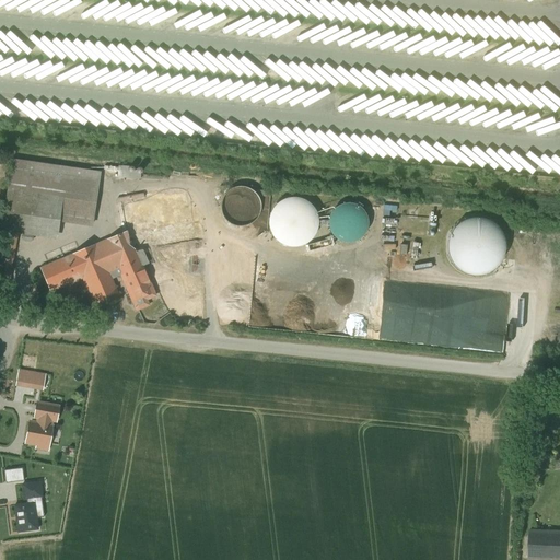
[(100,173),(11,160),(7,190),(95,203),(100,173)]
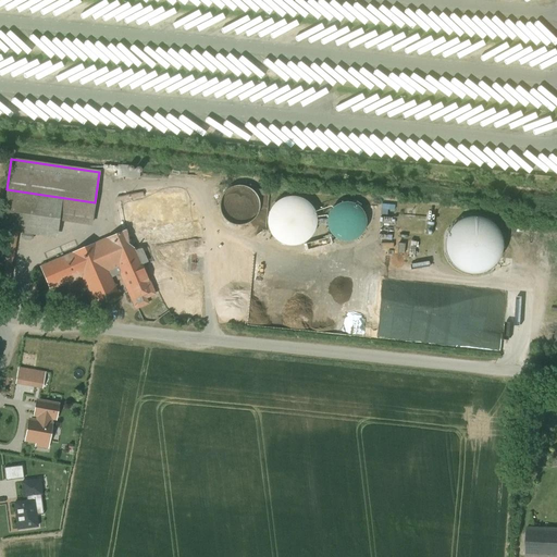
[(259,210),(259,206),(259,201),(258,198),(256,195),(252,190),(249,188),(246,187),(243,186),(238,186),(234,187),(231,188),(227,189),(224,193),(222,196),(221,199),(220,202),(220,207),(220,210),(221,213),(223,217),(226,221),(230,223),(233,224),(237,225),(240,225),(244,225),(248,224),(250,222),(254,220),(256,217),(258,213),(259,210)]
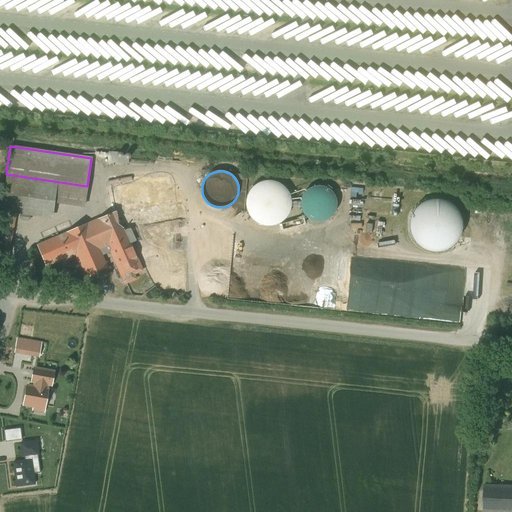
[(149,172),(133,175),(134,181),(150,178),(149,172)]
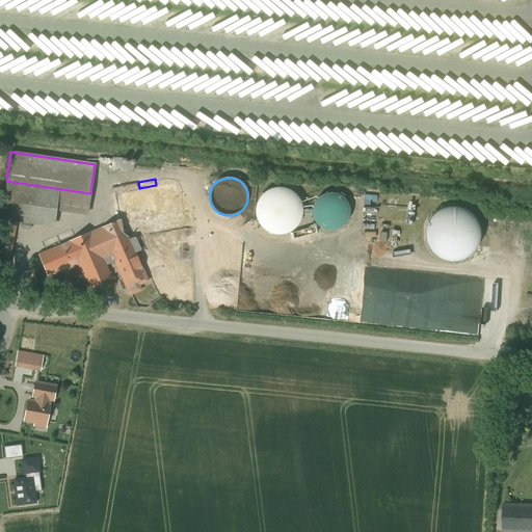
[(90,193),(6,181),(0,219),(17,221),(54,227),(56,213),(58,210),(87,214),(90,193)]
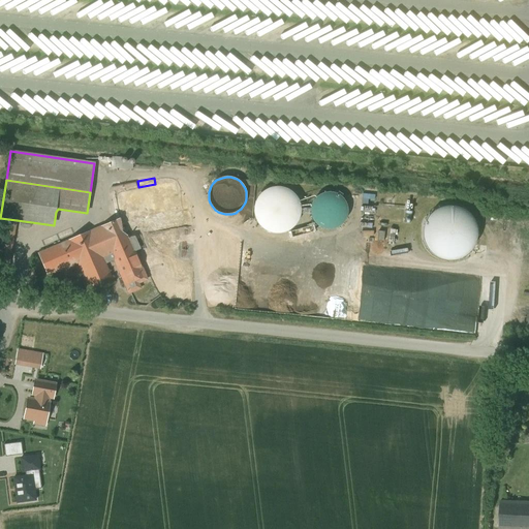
[(138,187),(115,191),(120,218),(122,224),(182,214),(177,181),(155,184),(138,187)]
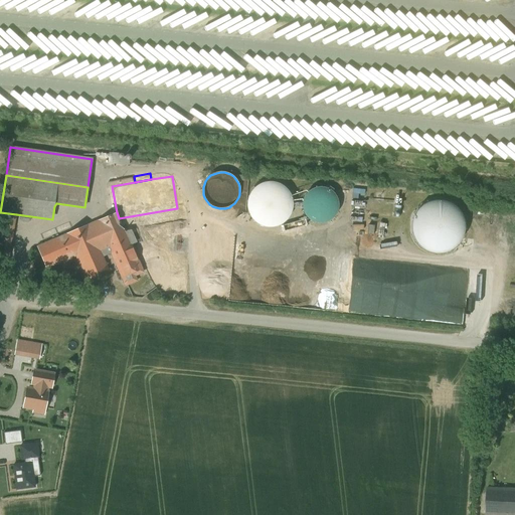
[(271,227),(278,225),(285,221),(289,216),(292,209),(292,201),(290,194),(286,188),(280,184),(272,182),(265,182),(258,185),(252,190),(248,196),(247,203),(248,210),(251,217),(256,222),(263,226),(271,227)]
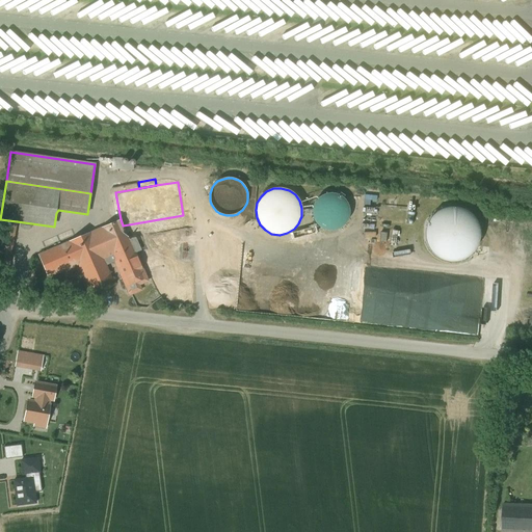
[(313,215),(315,221),(318,225),(323,229),(328,231),(335,231),(340,229),(345,224),(348,219),(349,213),(349,207),(346,202),(342,196),(336,194),(329,193),(323,194),(318,198),(314,204),(312,210),(313,215)]
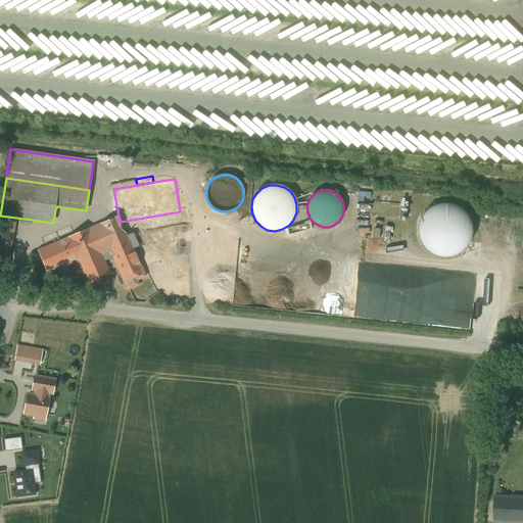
[(450,204),(442,204),(434,206),(427,211),(421,218),(418,226),(418,235),(421,243),(427,250),(434,255),(442,257),(452,256),(460,252),(466,246),(470,239),(471,230),(470,222),(466,214),(459,208),(450,204)]
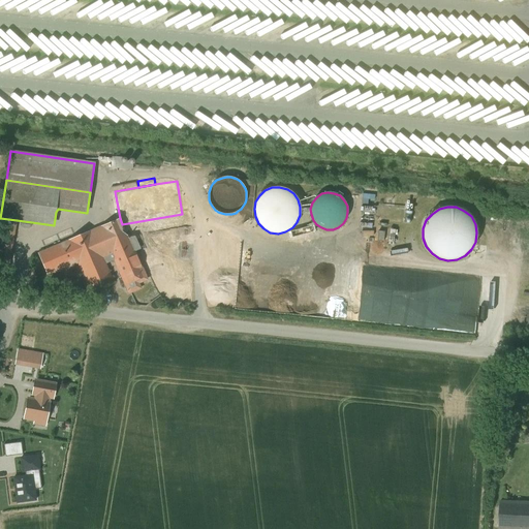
[(120,218),(38,253),(48,276),(78,263),(90,291),(114,281),(103,258),(106,256),(103,247),(127,237),(133,236),(141,235),(185,226),(182,214),(122,224),(120,218)]
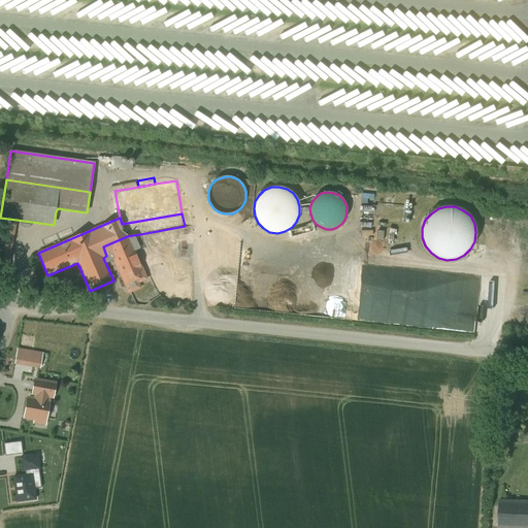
[(17,220),(0,218),(0,284),(5,285),(17,220)]
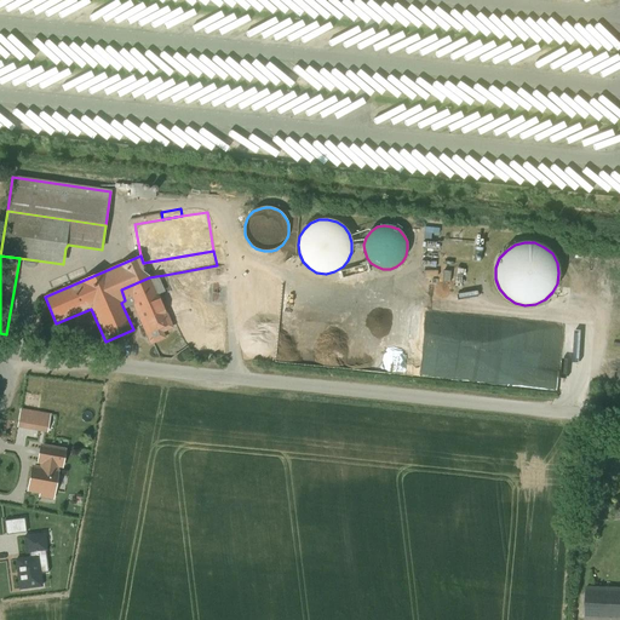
[(165,275),(165,280),(206,273),(206,275),(218,275),(217,265),(165,275)]
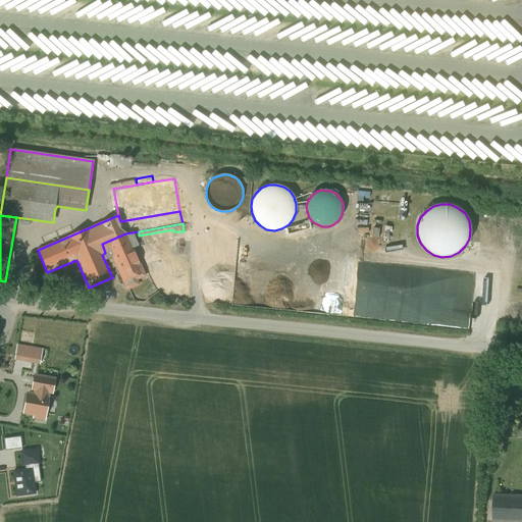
[(185,257),(184,231),(173,231),(173,240),(174,257),(185,257)]
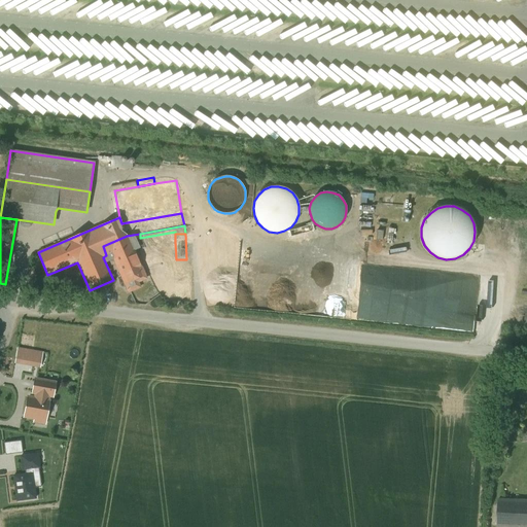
[(127,236),(103,246),(106,255),(109,261),(114,258),(126,283),(126,281),(135,277),(143,274),(143,276),(144,275),(133,250),(138,248),(134,238),(133,235),(127,236)]
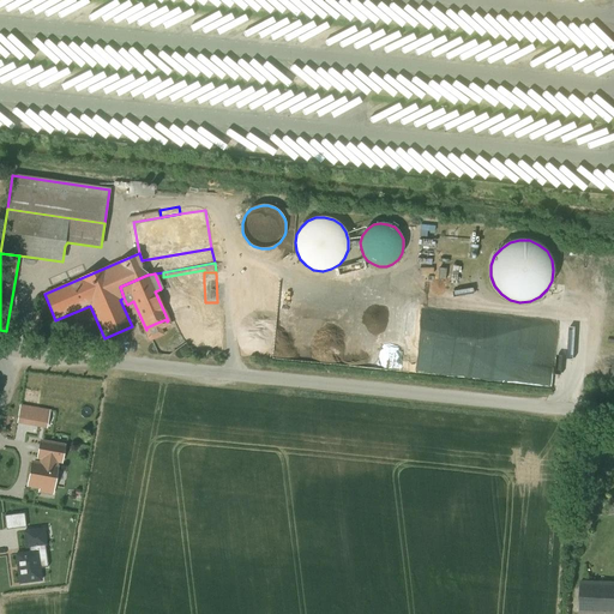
[(170,326),(168,320),(167,321),(167,319),(157,323),(160,330),(170,326)]
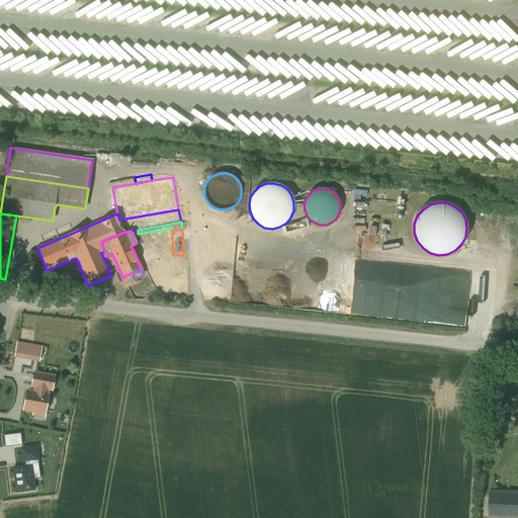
[(133,272),(123,276),(123,278),(126,286),(137,282),(135,278),(133,272)]
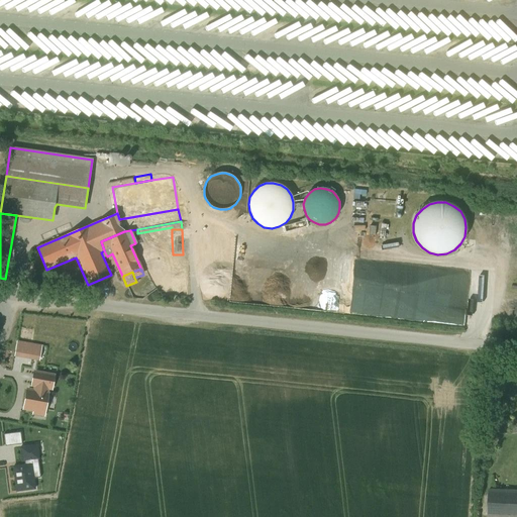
[(16,352),(38,356),(40,345),(18,341),(16,352)]
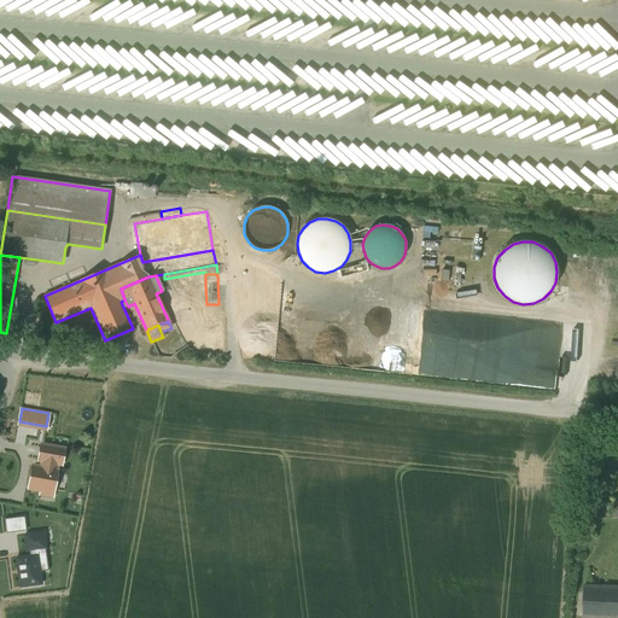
[(57,464),(60,465),(64,449),(41,445),(39,460),(42,461),(57,464)]
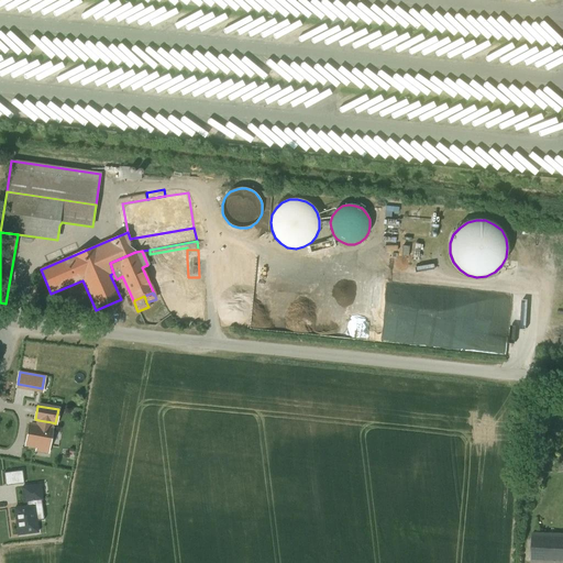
[(30,424),(26,444),(37,446),(36,450),(47,452),(52,429),(51,428),(52,422),(39,420),(39,426),(30,424)]
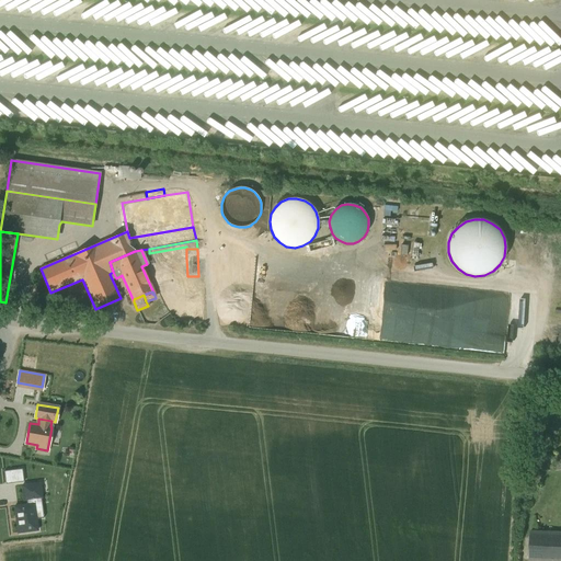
[(14,483),(24,482),(22,469),(12,470),(14,483)]
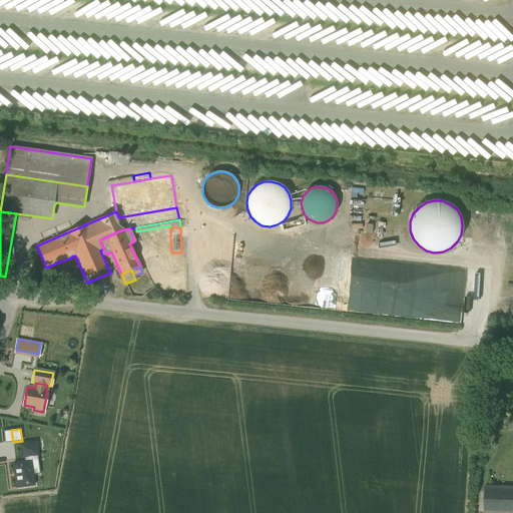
[(36,442),(20,444),(22,458),(24,457),(25,462),(13,463),(16,487),(34,485),(31,462),(38,461),(38,456),(36,442)]
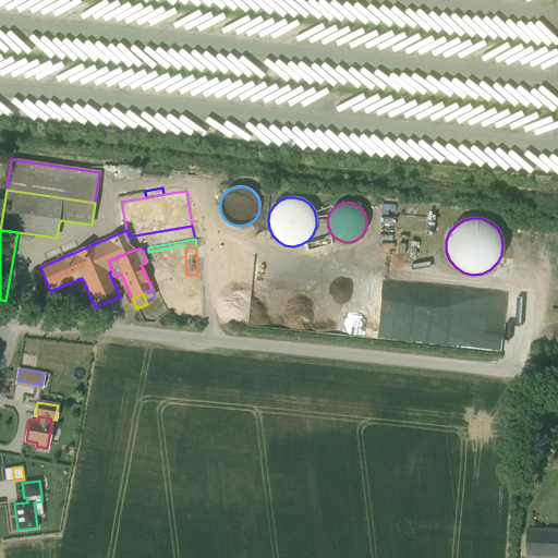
[(557,557),(557,530),(528,530),(526,557),(557,557)]
